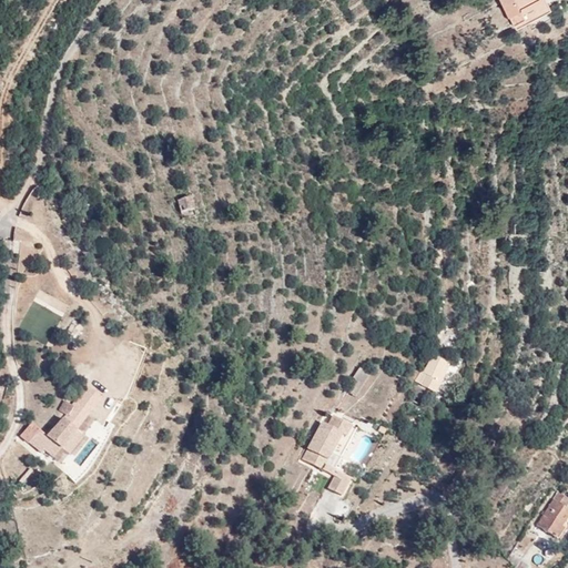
[(499,0),(517,29),(551,10),(546,0),(499,0)]
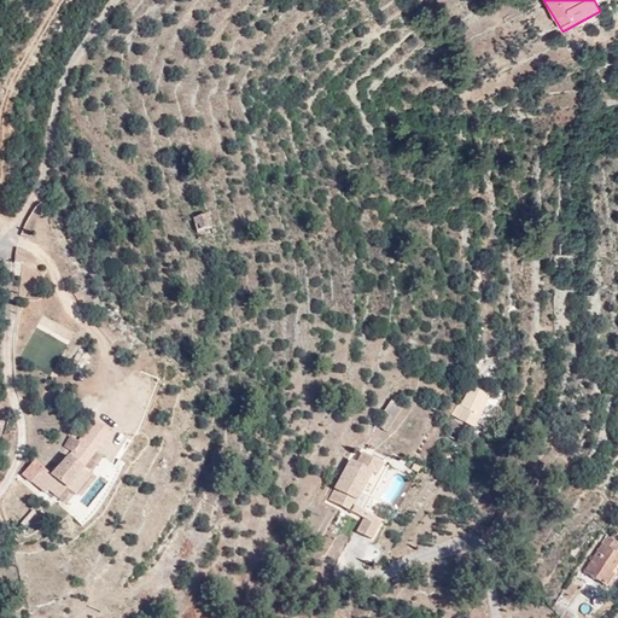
[(209,215),(194,219),(199,239),(214,235),(209,215)]
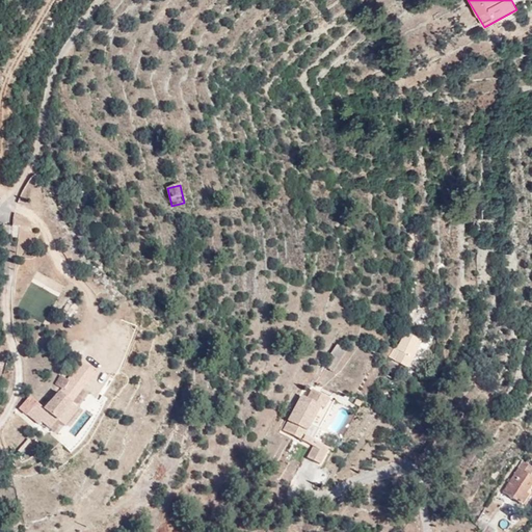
[(391,357),(407,367),(422,342),(408,334),(397,352),(394,351),(391,357)]
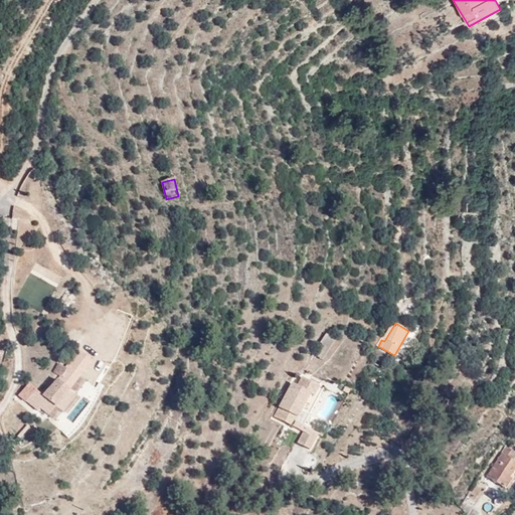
[(336,339),(327,333),(320,343),(330,349),(336,339)]
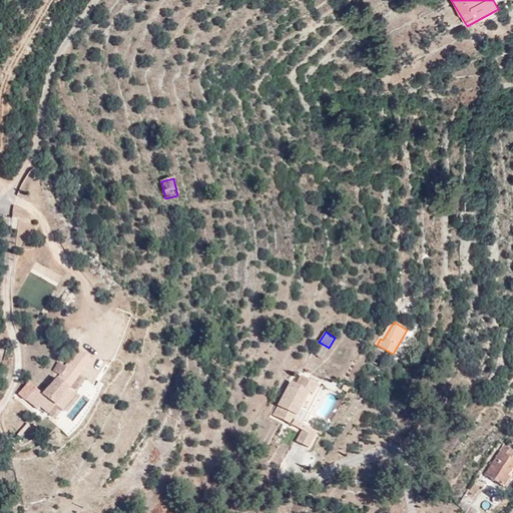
[(329,348),(321,344),(315,355),(321,359),(329,348)]
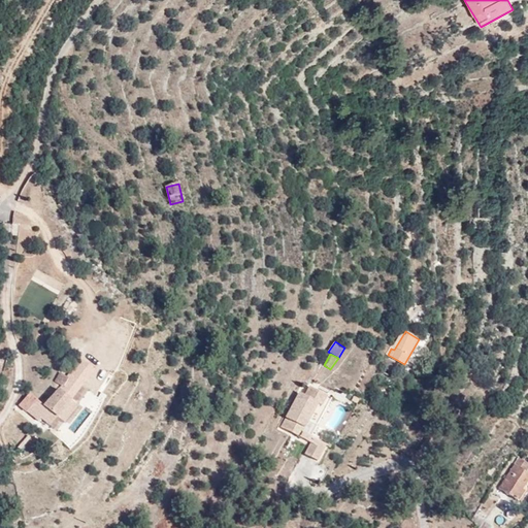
[(32,393),(22,404),(40,422),(44,417),(53,423),(59,416),(65,421),(73,411),(70,408),(67,405),(73,397),(85,384),(73,374),(70,377),(62,372),(57,381),(64,385),(45,405),(32,393)]
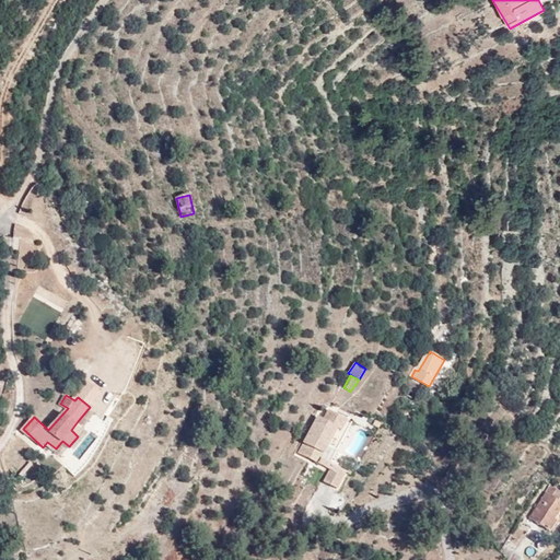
[(348,420),(329,410),(324,420),(318,417),(299,454),(305,457),(310,447),(323,455),(337,428),(341,430),(348,420)]
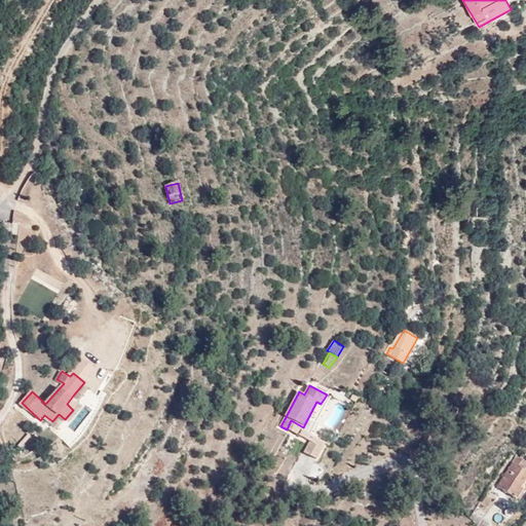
[(73,396),(67,404),(70,407),(77,400),(73,396)]
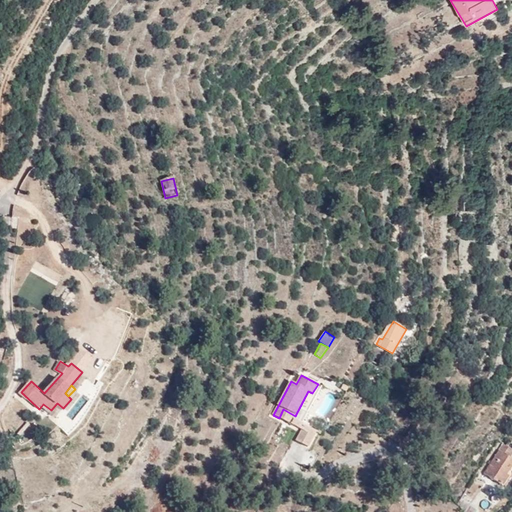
[(295,416),(283,409),(279,418),(303,430),(305,425),(293,419),(295,416)]
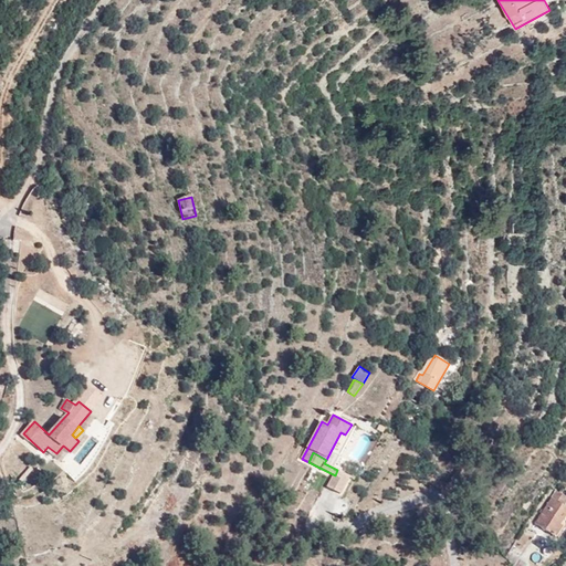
[(350,478),(337,470),(335,475),(328,488),(341,494),(350,478)]
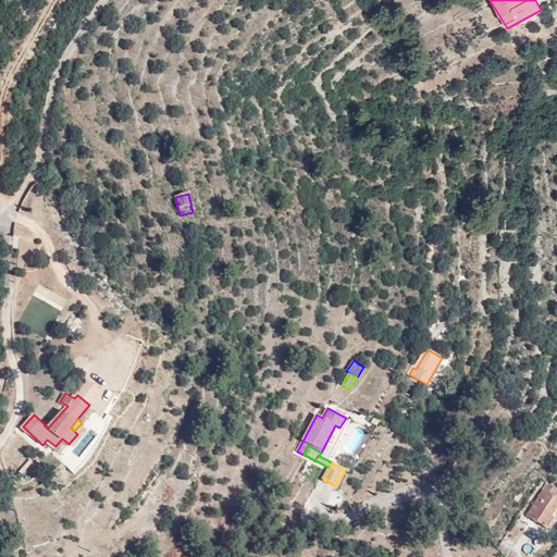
[(556,500),(554,498),(556,492),(556,490),(546,484),(525,516),(546,529),(553,519),(551,517),(556,506),(556,500)]
